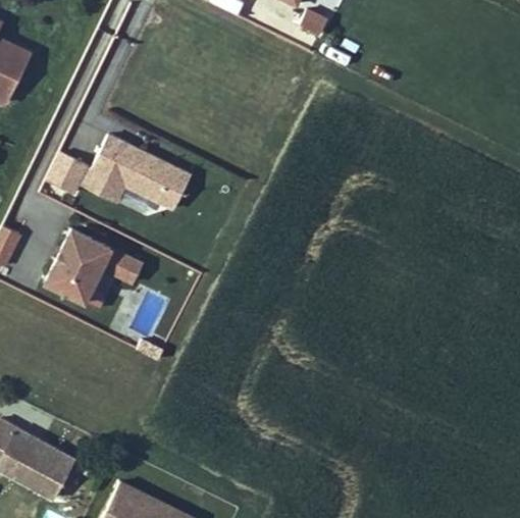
[(296,0),(269,0),(292,11),(296,0)]
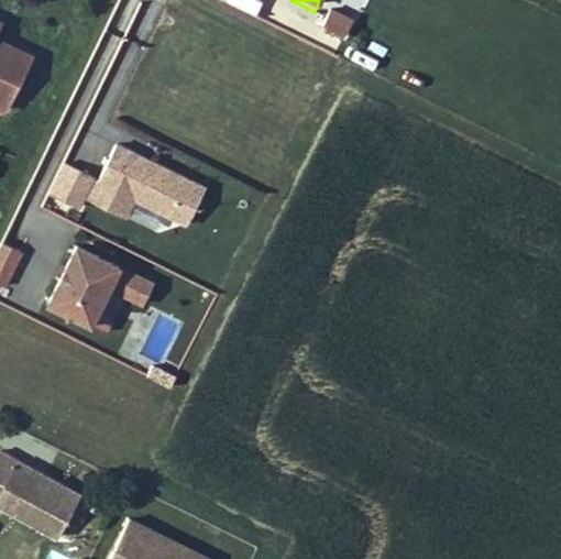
[(348,29),(328,19),(320,33),(340,43),(348,29)]
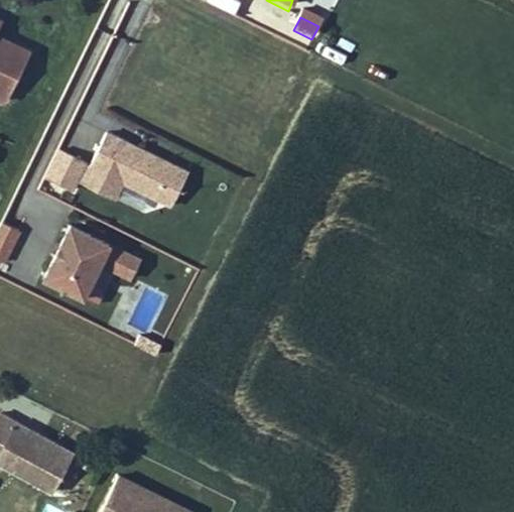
[(0,106),(24,60),(0,48),(0,106)]
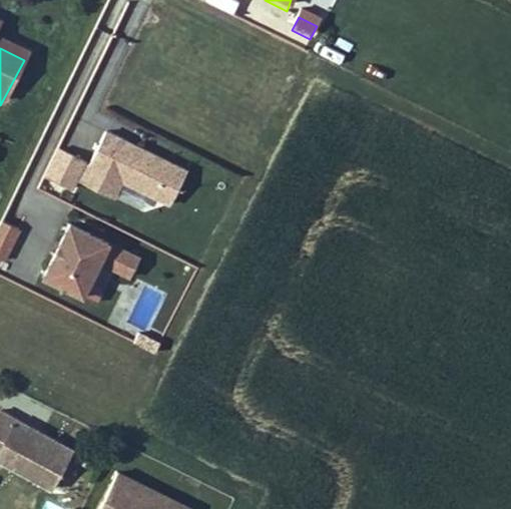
[(171,207),(188,167),(103,130),(90,162),(56,147),(42,179),(72,192),(76,183),(119,201),(125,187),(171,207)]
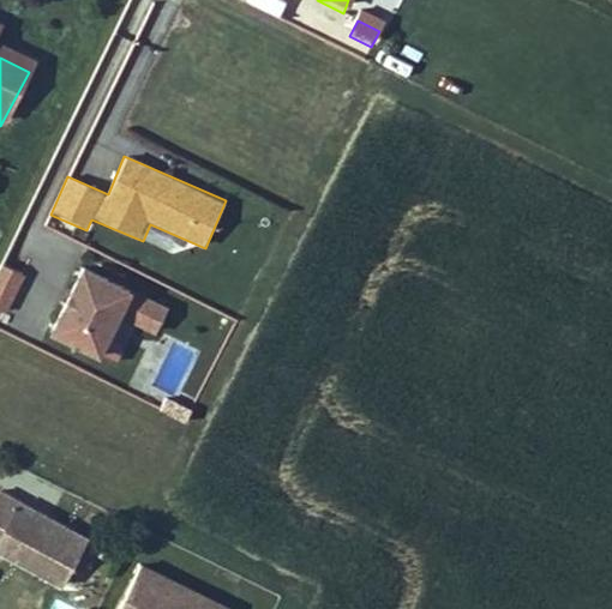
[(1,264),(0,266),(0,313),(5,315),(25,277),(1,264)]
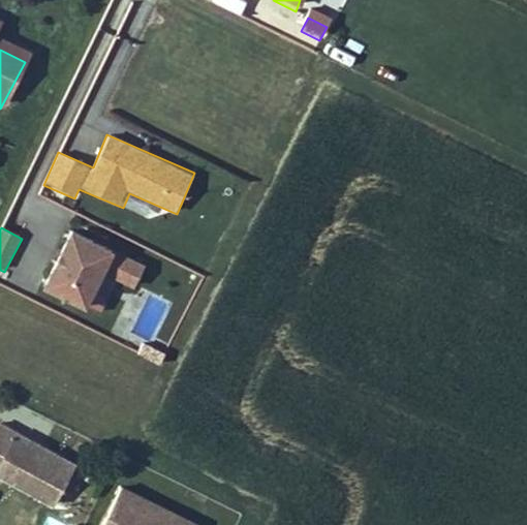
[(70,227),(42,286),(97,311),(112,280),(133,290),(146,263),(70,227)]
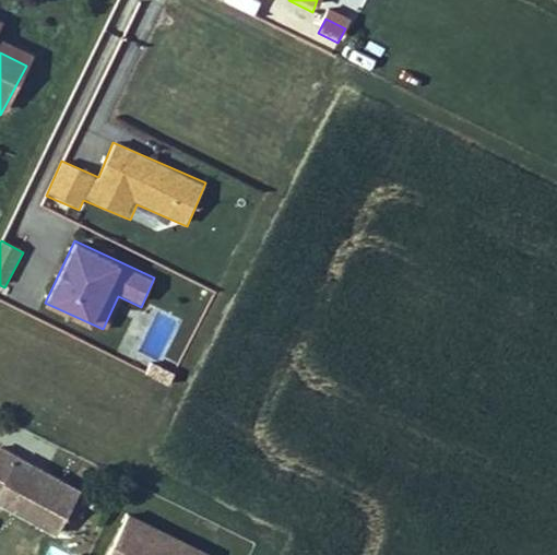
[(0,503),(25,516),(27,511),(36,515),(34,520),(57,531),(78,491),(0,451),(0,503)]
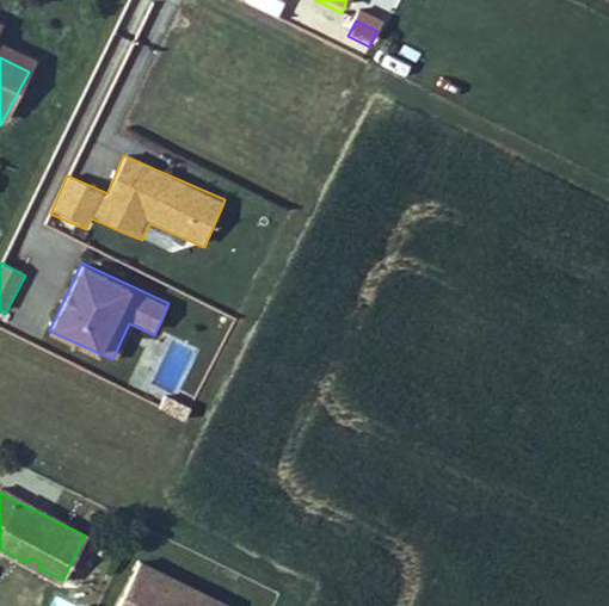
[(40,562),(30,558),(28,563),(37,568),(40,562)]
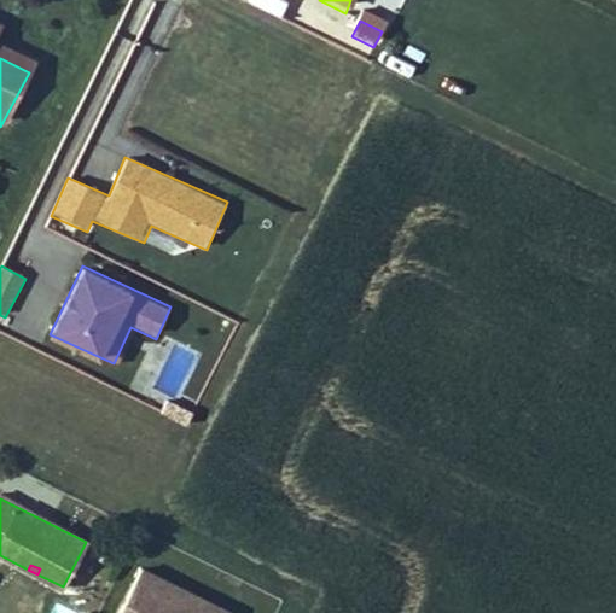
[(220,612),(137,570),(115,612),(220,612)]
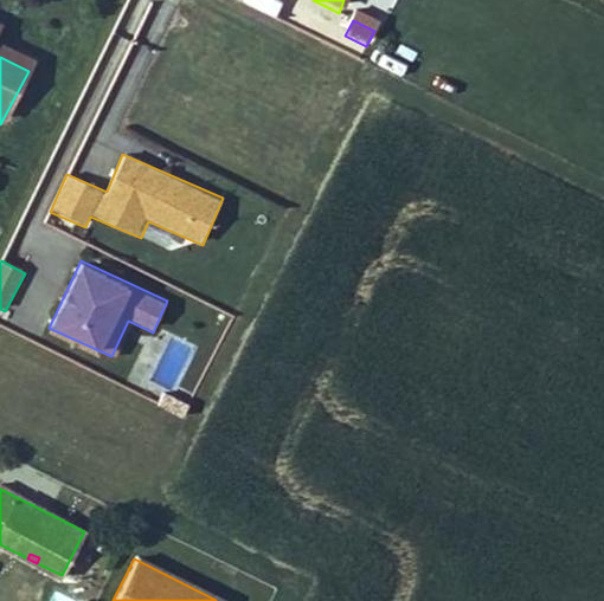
All buildings are outlined.
